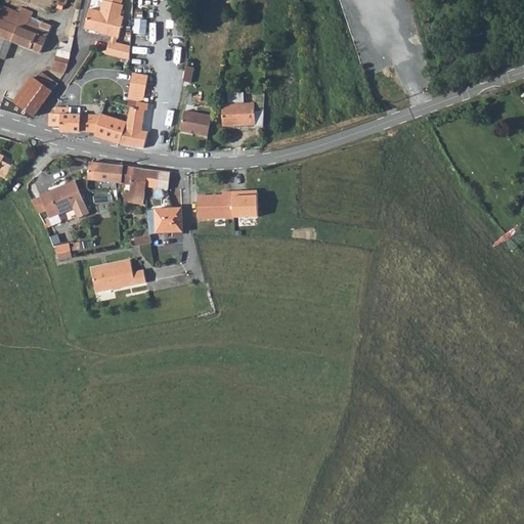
[(121,17),(124,6),(105,2),(102,13),(91,10),(87,31),(101,34),(104,32),(108,33),(107,37),(113,38),(118,39),(120,39),(124,17),(121,17)]
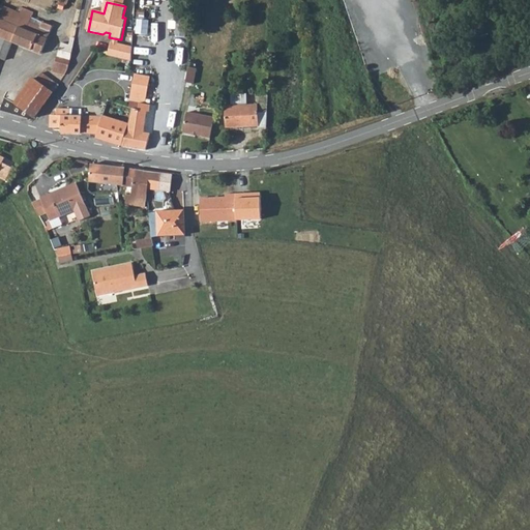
[(4,7),(1,16),(0,17),(0,60),(4,61),(11,43),(40,55),(52,26),(31,19),(33,12),(22,8),(19,13),(4,7)]
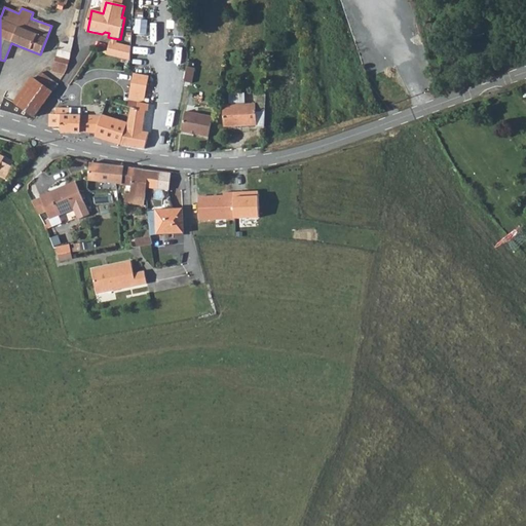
[(137,32),(146,33),(148,20),(138,19),(137,32)]
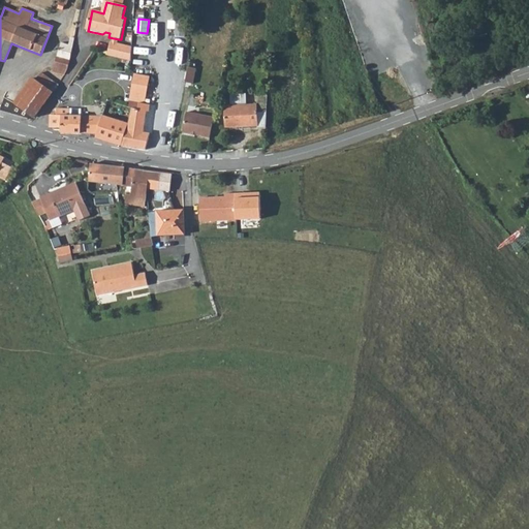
[(152,57),(154,40),(139,38),(137,56),(152,57)]
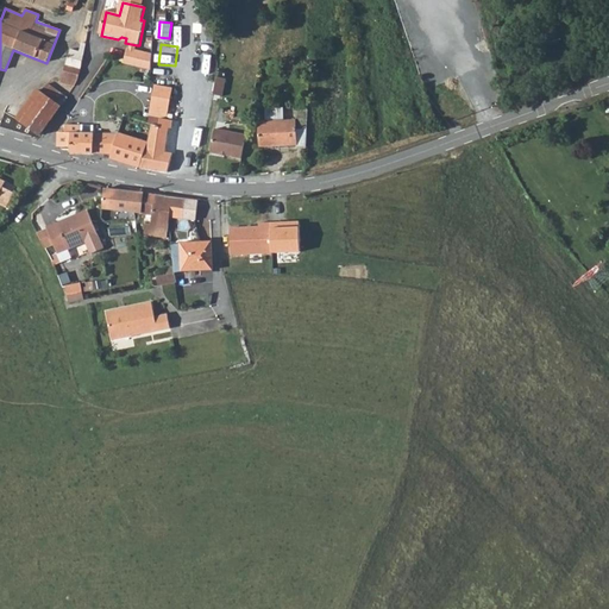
[(61,85),(74,88),(76,85),(80,73),(83,56),(85,51),(80,49),(79,54),(69,51),(61,85)]
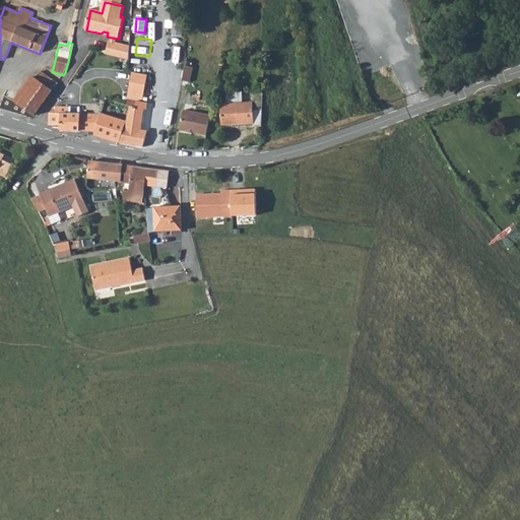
[(110,42),(107,56),(130,61),(131,47),(116,44),(111,43),(110,42)]
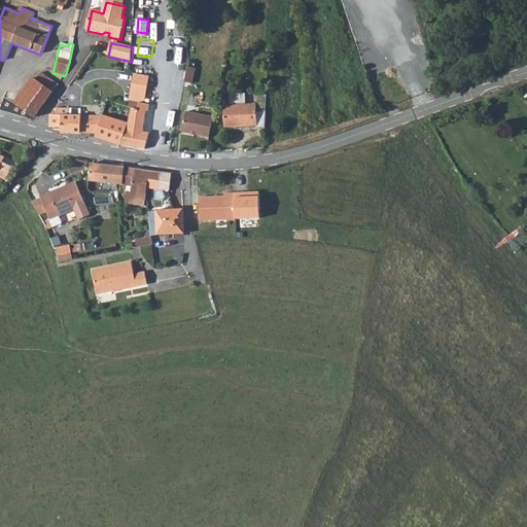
[(192,83),(195,67),(186,66),(185,74),(183,81),(192,83)]
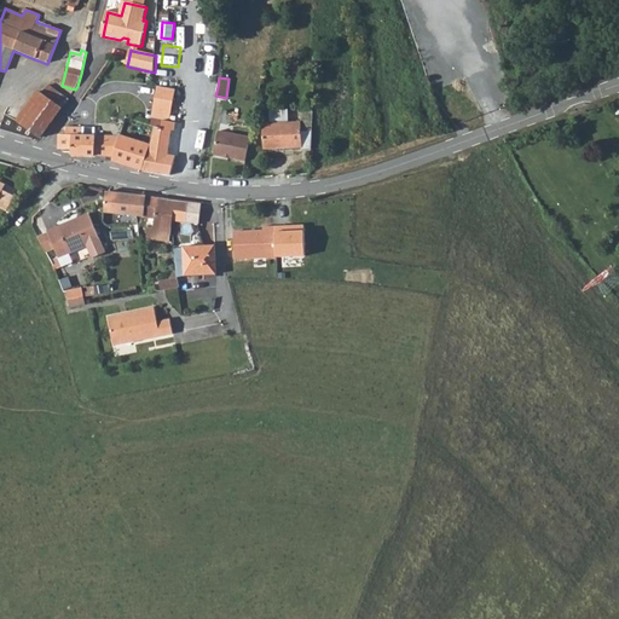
[(163,121),(171,121),(174,88),(156,86),(150,119),(163,121)]
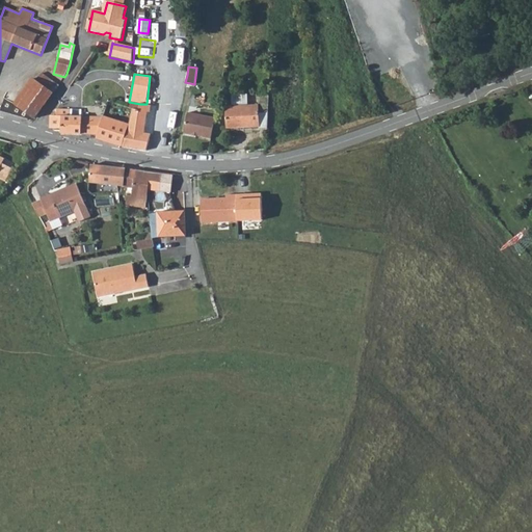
[(14,105),(35,118),(58,87),(41,75),(35,81),(32,79),(14,105)]
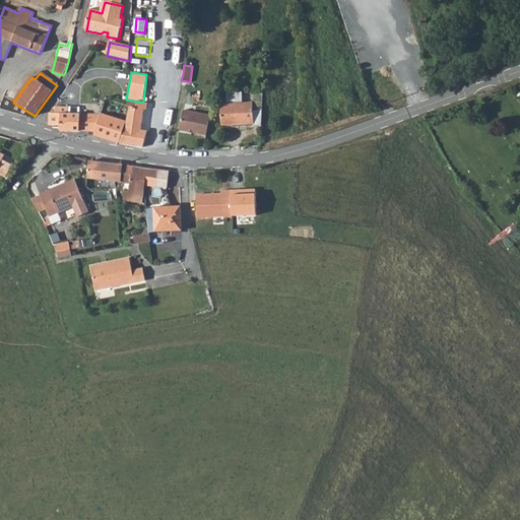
[(150,103),(143,102),(137,102),(136,108),(131,107),(126,122),(120,143),(144,147),(147,131),(141,130),(145,110),(148,110),(150,103)]
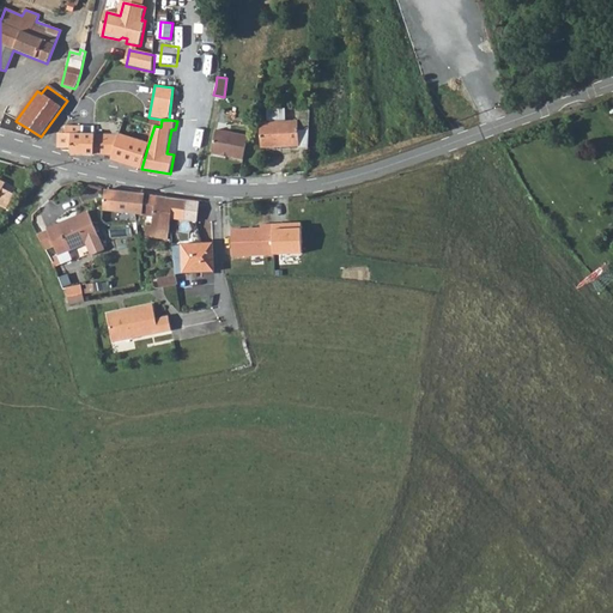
[(298,121),(261,125),(262,147),(301,145),(298,121)]
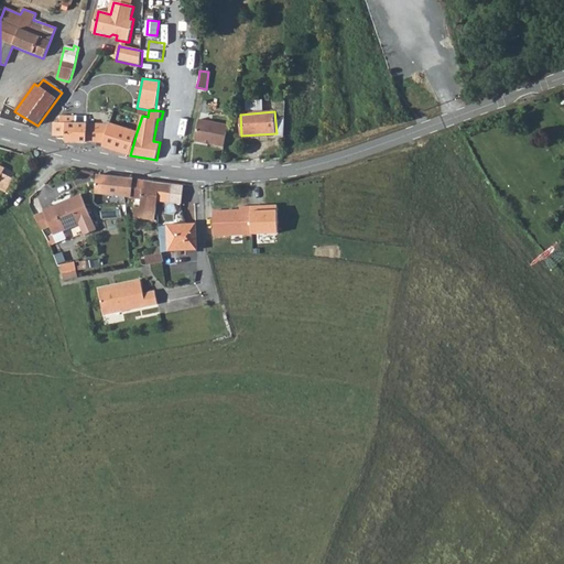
[(57,123),(57,136),(57,139),(63,139),(64,143),(85,143),(101,144),(108,126),(90,125),(90,118),(65,117),(64,123),(57,123)]
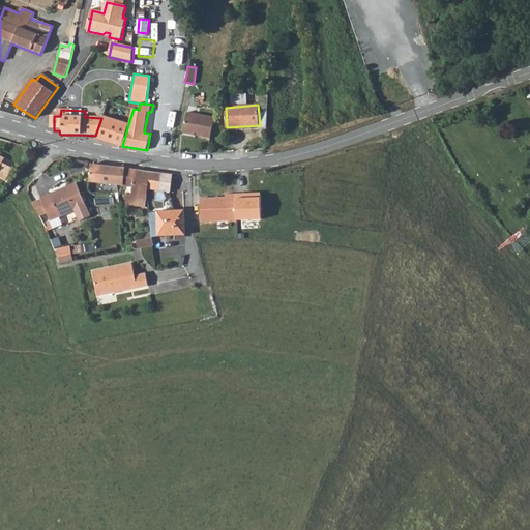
[(183,136),(210,141),(214,120),(186,115),(183,136)]
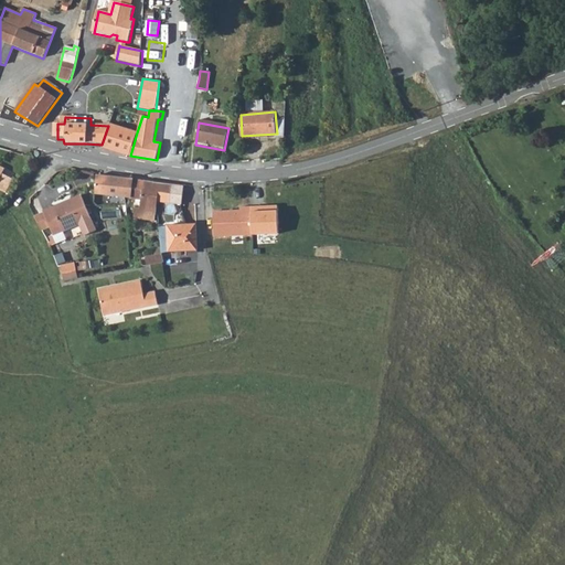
[(102,145),(100,148),(130,156),(137,132),(109,125),(108,126),(102,145)]
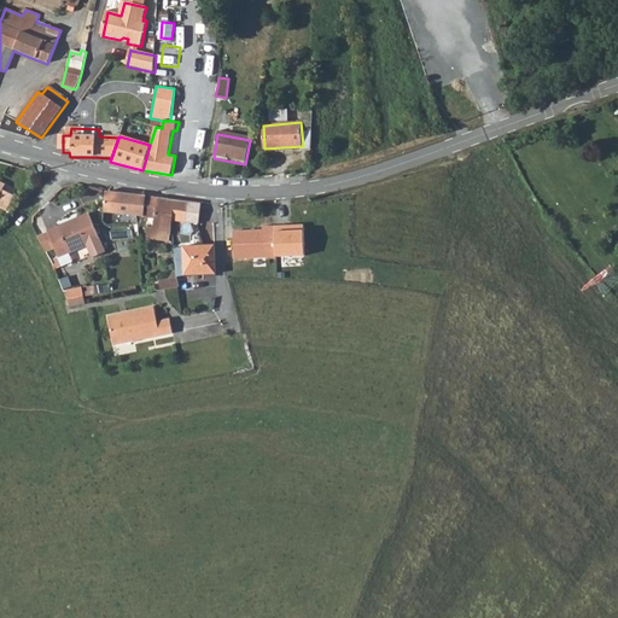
[(4,186),(0,192),(0,205),(3,207),(11,191),(4,186)]
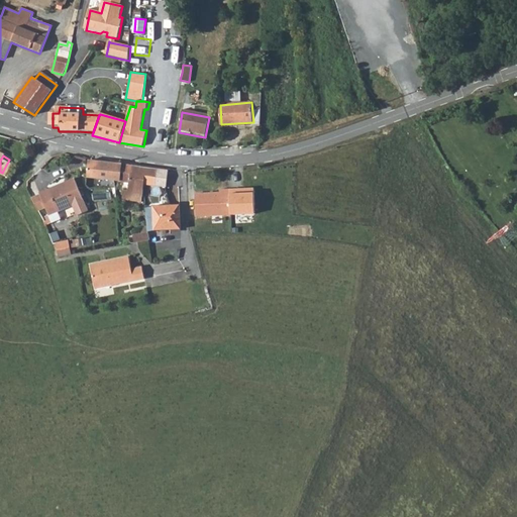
[(88,178),(115,181),(119,181),(121,165),(89,161),(88,178)]
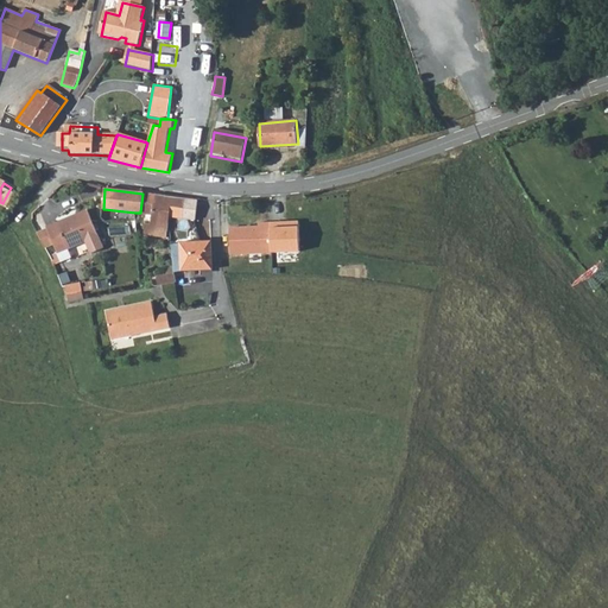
[(153,216),(156,195),(143,194),(140,213),(140,215),(153,216)]
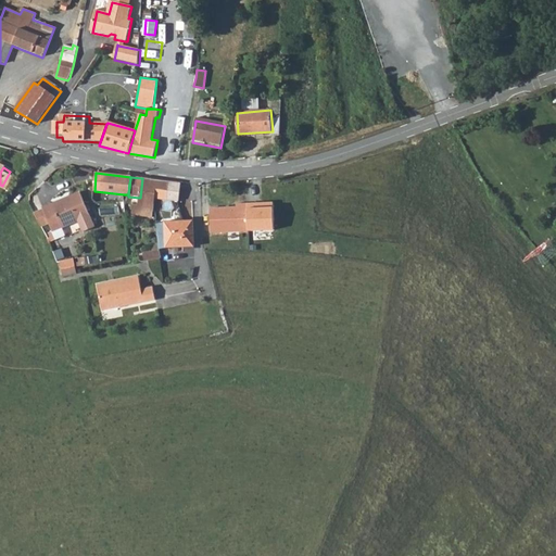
[(152,218),(156,199),(158,180),(142,178),(140,198),(128,197),(128,204),(133,205),(133,216),(152,218)]
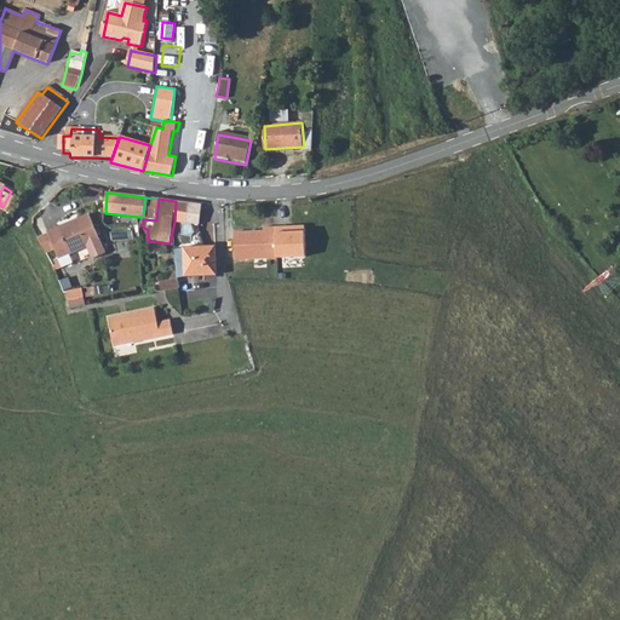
[(185,223),(189,204),(176,201),(174,222),(185,223)]
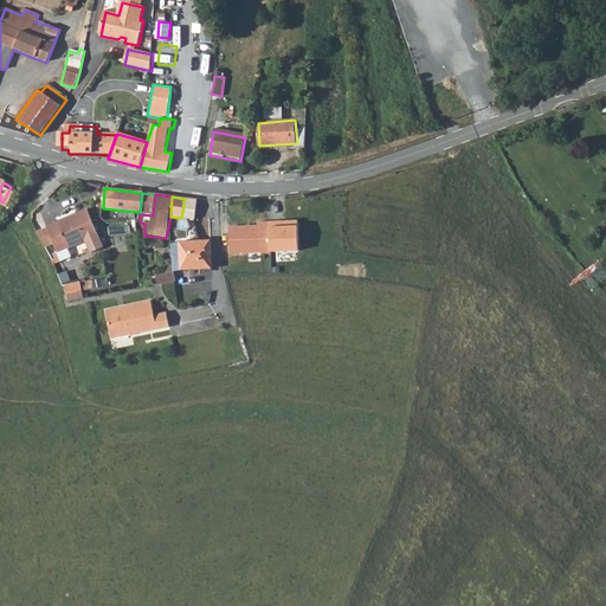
[(195,219),(198,200),(185,199),(181,218),(195,219)]
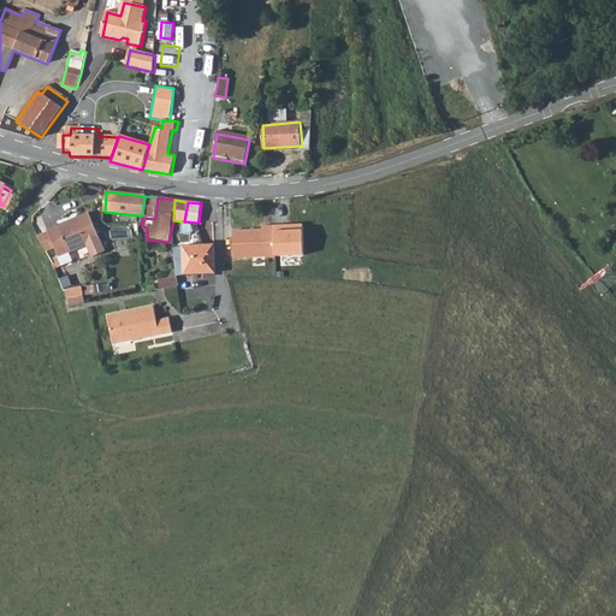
[(57,254),(83,243),(98,236),(88,212),(77,217),(78,218),(60,225),(58,223),(47,227),(47,229),(37,232),(46,248),(54,246),(57,254)]
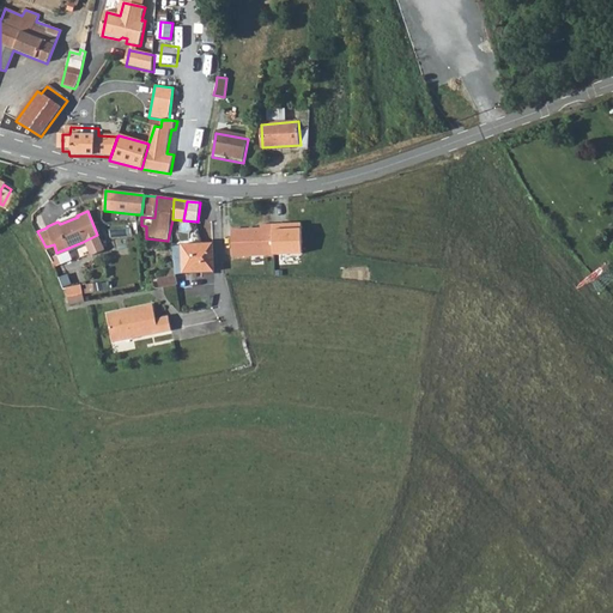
[(261,229),(234,229),(235,256),(274,255),(273,224),(261,225),(261,229)]
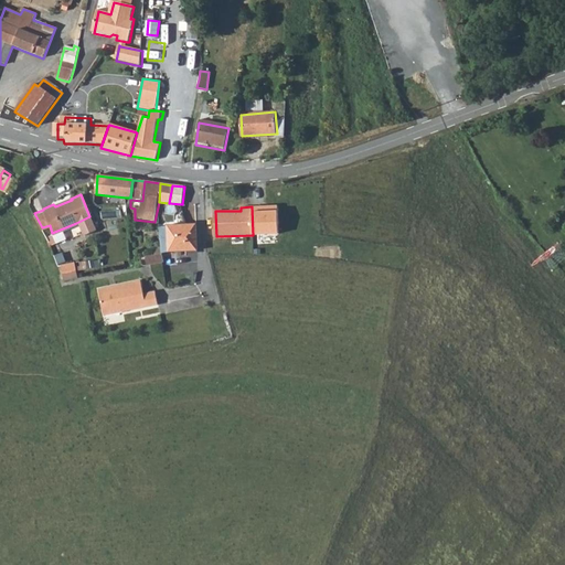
[(95,230),(89,216),(76,223),(82,234),(95,230)]
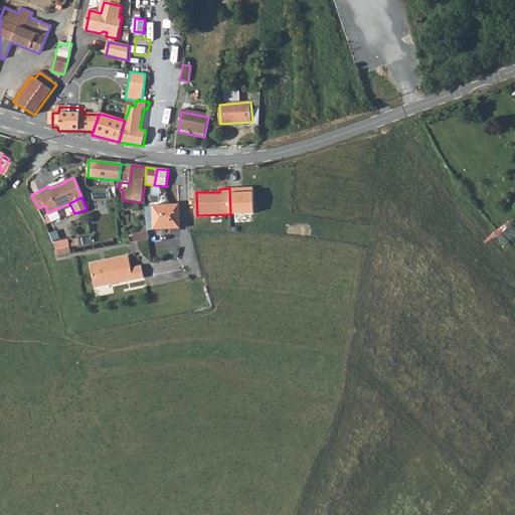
[(179,204),(156,205),(157,229),(180,228),(179,204)]
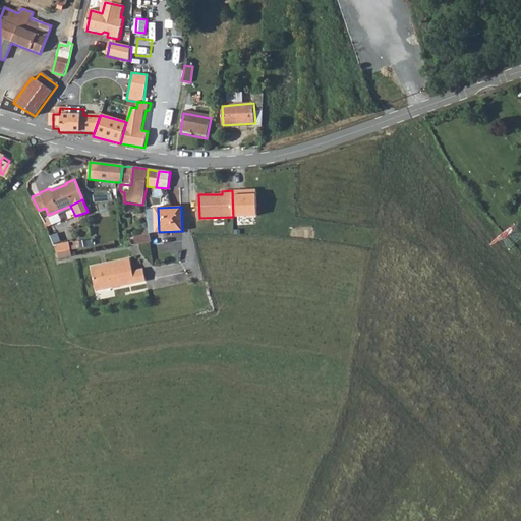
[(140,229),(141,236),(149,234),(149,228),(140,229)]
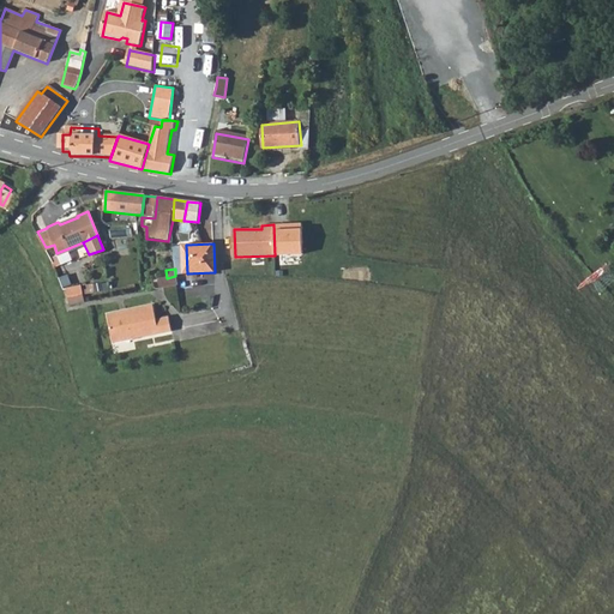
[(167,278),(155,281),(157,289),(178,284),(175,276),(167,278)]
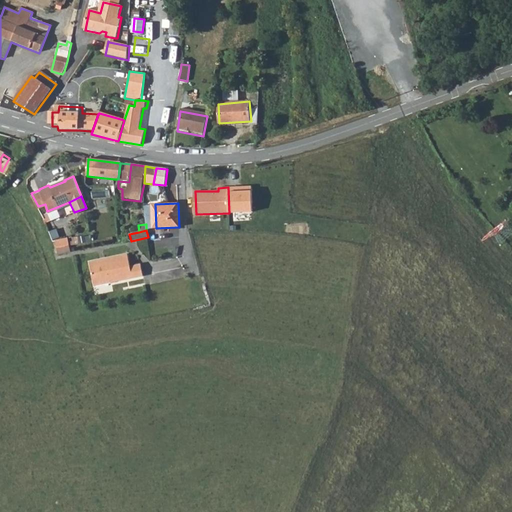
[(76,236),(52,241),(54,248),(78,244),(76,236)]
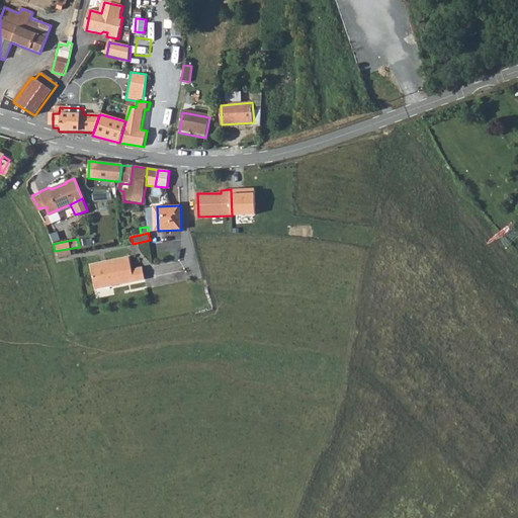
[(130,258),(105,263),(106,266),(92,269),(96,291),(146,281),(143,268),(133,271),(130,258)]
